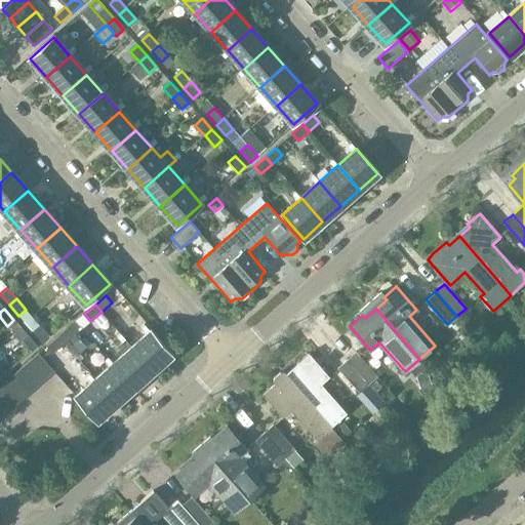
[(40,326),(33,332),(42,342),(49,336),(40,326)]
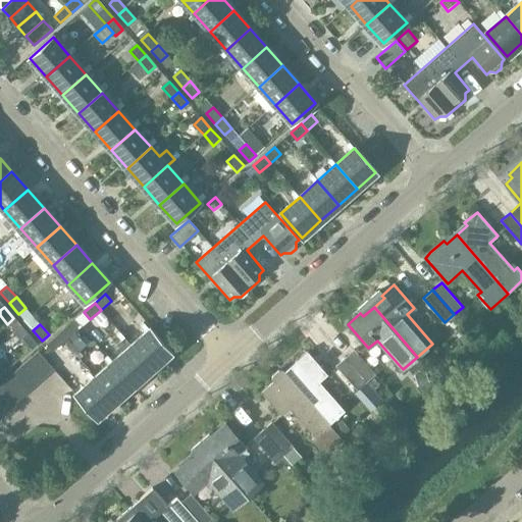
[(68,325),(57,335),(63,343),(74,333),(68,325)]
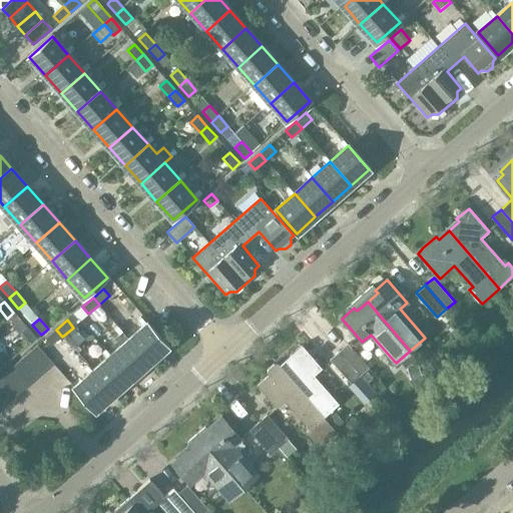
[(147,324),(129,340),(149,363),(168,347),(147,324)]
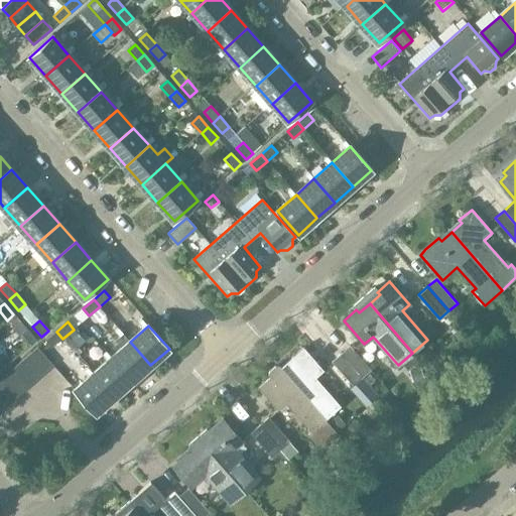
[(21,336),(30,346),(36,341),(27,331),(21,336)]
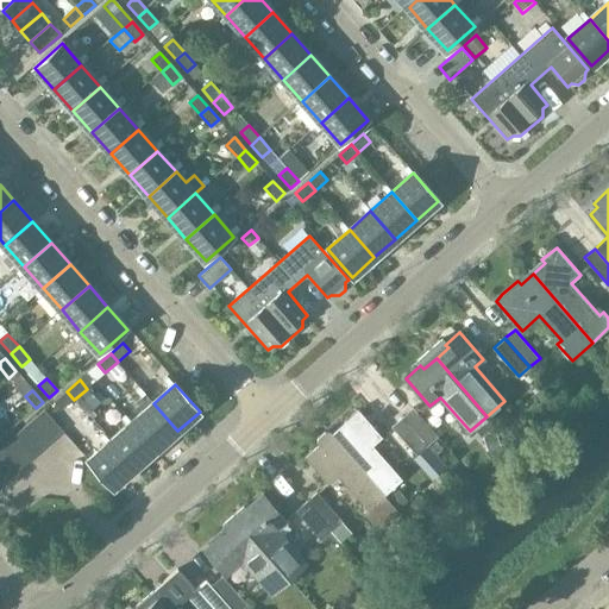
[(74,400),(67,391),(55,402),(62,410),(74,400)]
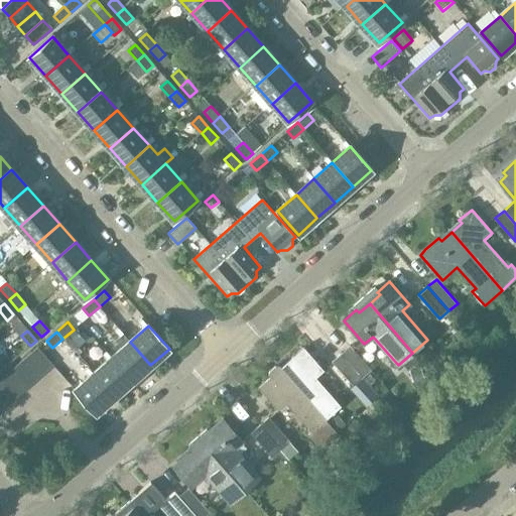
[(122,349),(112,358),(132,381),(150,365),(130,342),(123,334),(115,341),(122,349)]
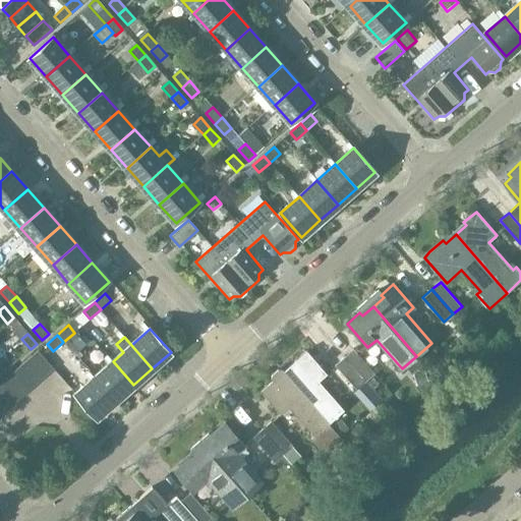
[(353,349),(345,357),(366,381),(374,373),(353,349)]
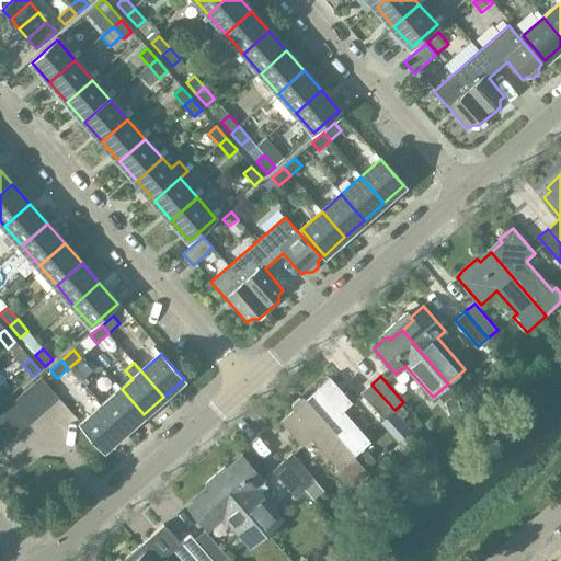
[(41,378),(31,387),(48,407),(58,398),(41,378)]
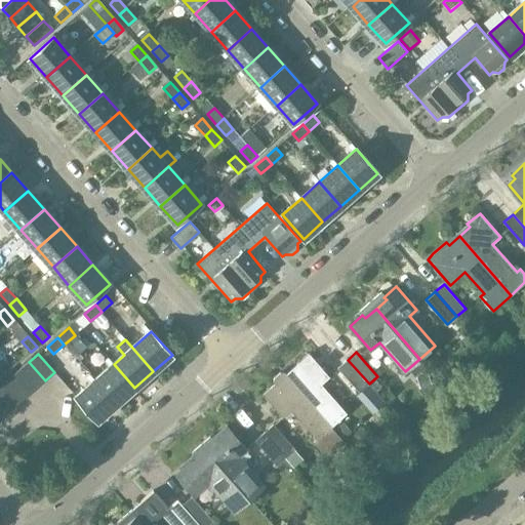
[(309,354),(286,373),(331,426),(347,413),(321,384),(329,376),(309,354)]
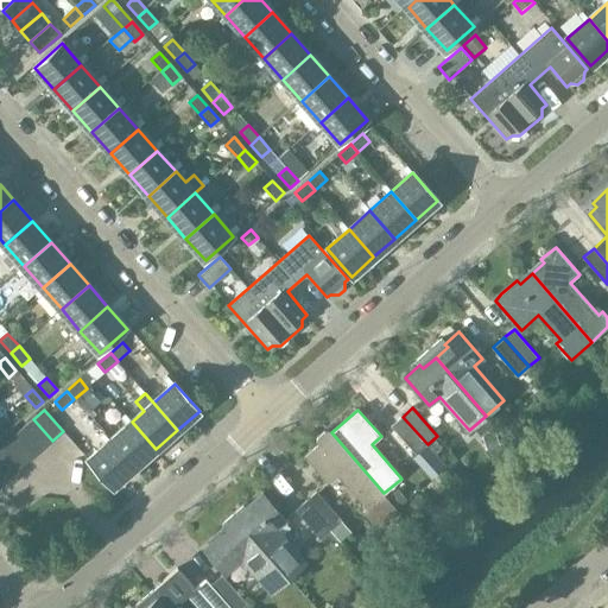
[(428,444),(403,417),(392,426),(417,454),(428,444)]
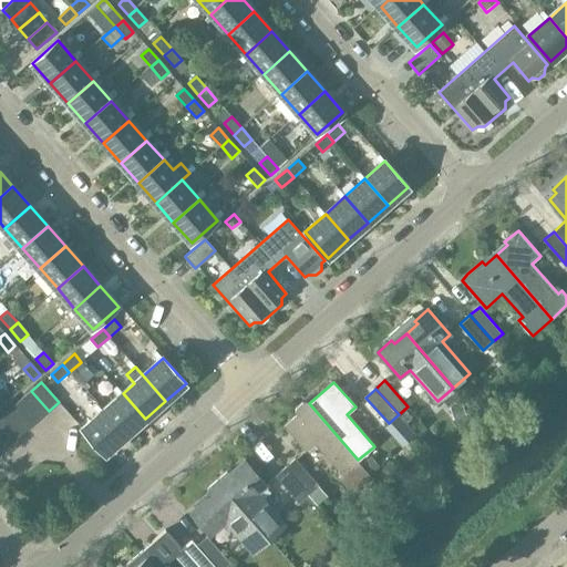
[(31,391),(21,400),(39,420),(49,411),(31,391)]
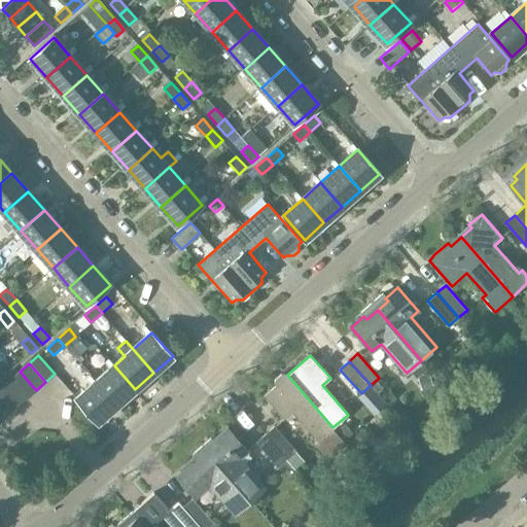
[(105,373),(96,382),(116,406),(135,389),(114,365),(105,373)]
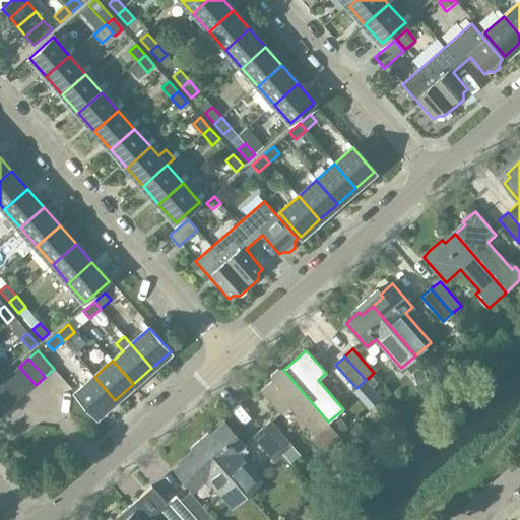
[(19,367),(11,374),(26,392),(36,385),(19,367)]
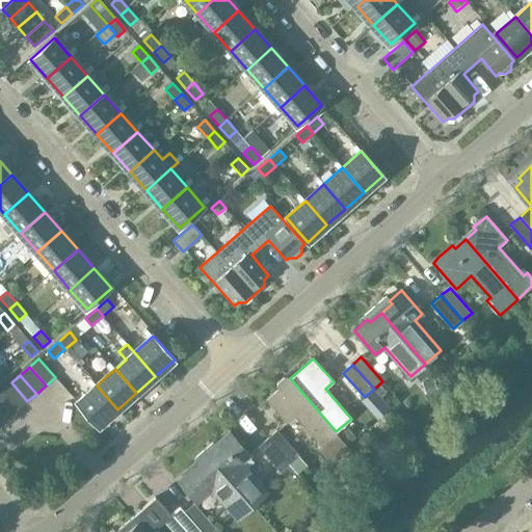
[(336,431),(290,378),(289,378),(288,376),(285,376),(284,376),(276,382),(276,384),(276,387),(277,389),(266,399),(287,422),(295,416),(320,444),(317,447),(330,462),(348,447),(336,432),(336,431)]
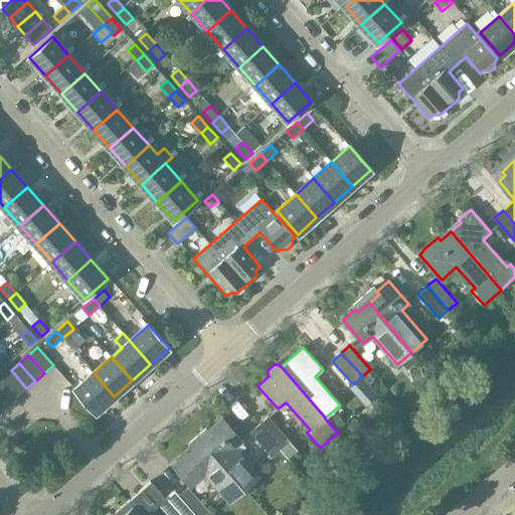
[(419,366),(408,369),(411,380),(423,377),(419,366)]
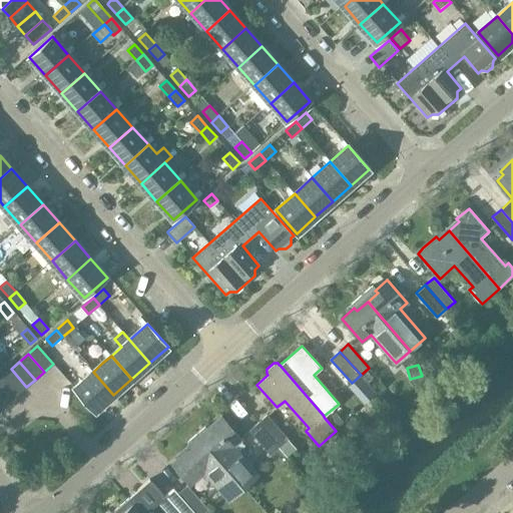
[(11,369),(2,377),(17,395),(26,387),(11,369)]
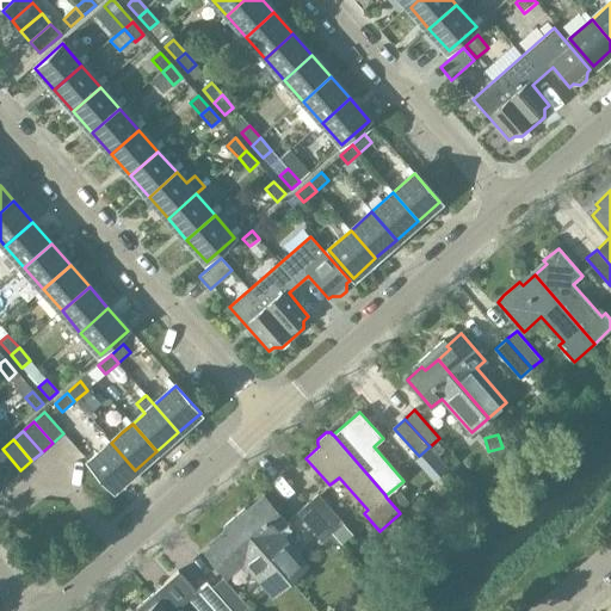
[(135,470),(111,443),(88,462),(112,489),(135,470)]
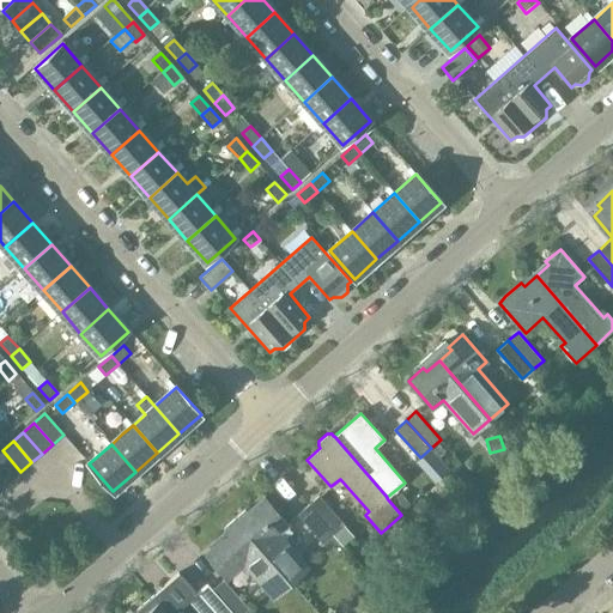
[(2,450),(0,451),(0,469),(10,481),(20,472),(2,450)]
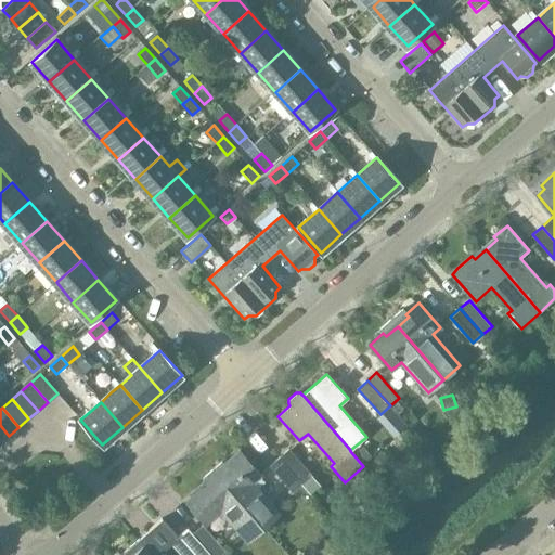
[(0,425),(0,442),(9,436),(0,425)]
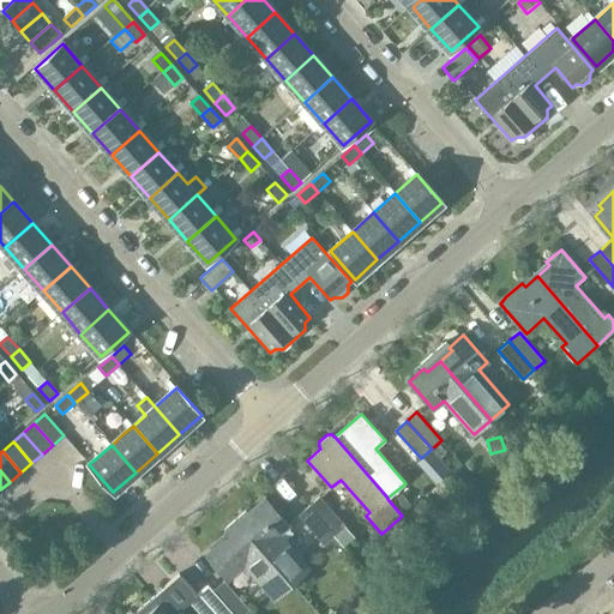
[(401,493),(392,500),(401,511),(409,504),(401,493)]
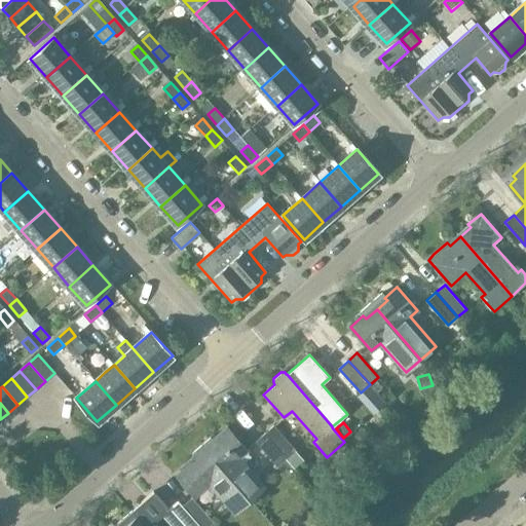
[(273,425),(265,433),(287,457),(295,449),(273,425)]
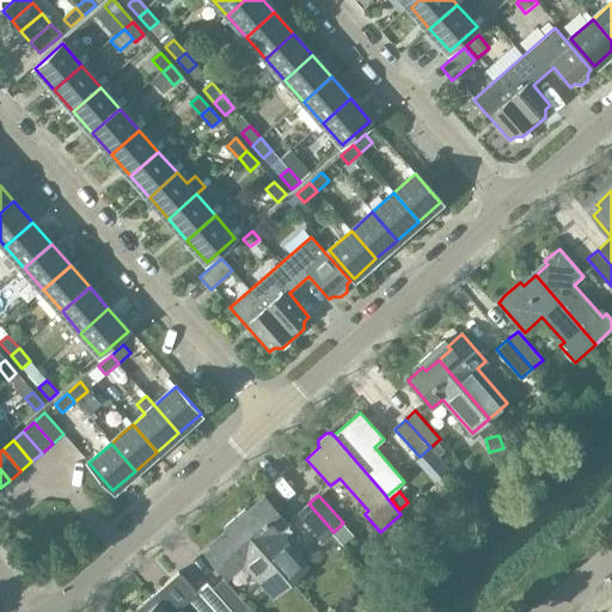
[(245,507),(234,516),(291,581),(307,567),(277,532),(287,524),(263,496),(250,508),(245,507)]
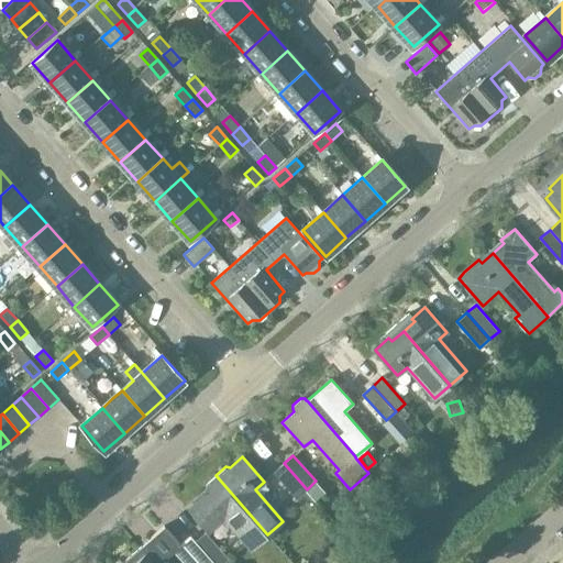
[(307,489),(284,463),(274,472),(297,498),(307,489)]
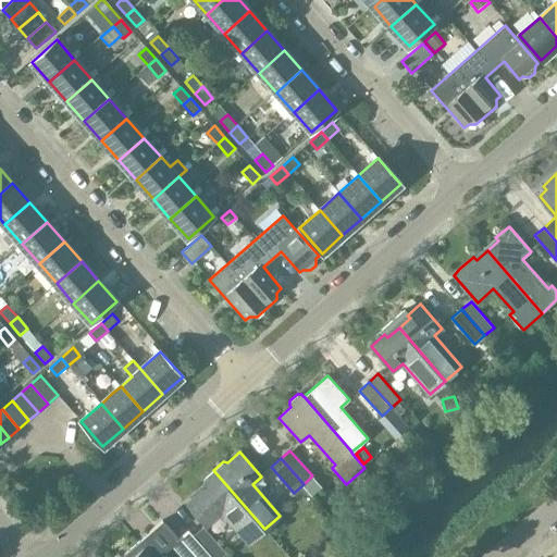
[(264,529),(213,470),(203,479),(203,484),(190,495),(194,497),(186,504),(206,525),(222,511),(249,542),(264,529)]
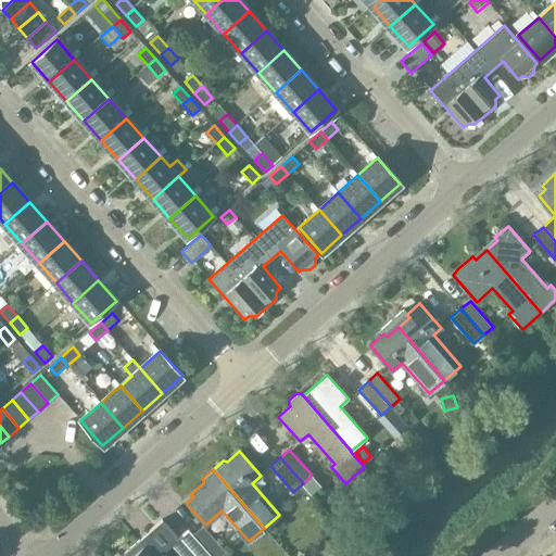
[(312,475),(303,483),(312,493),(321,485),(312,475)]
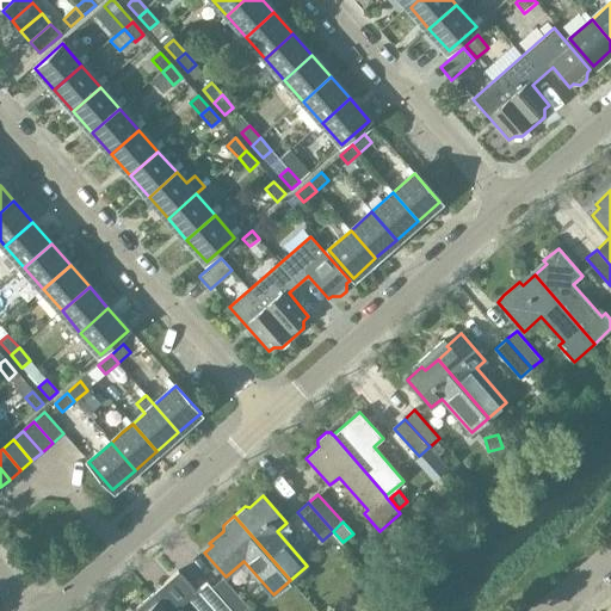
[(173,610),(197,591),(179,571),(131,610),(173,610)]
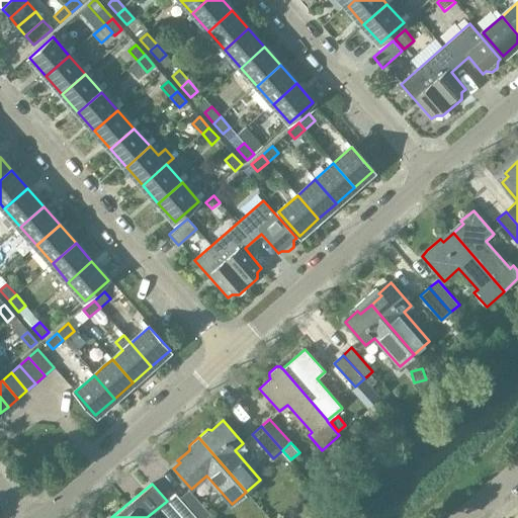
[(179,498),(197,517),(204,517),(210,513),(189,490),(179,498)]
